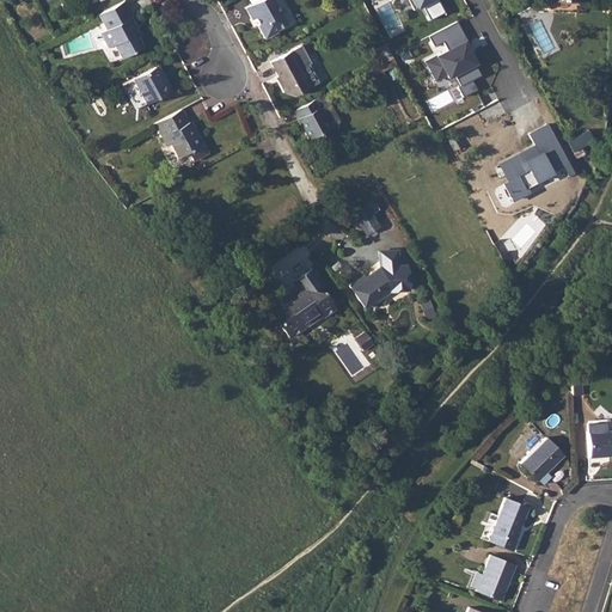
[(122,0),(97,13),(105,29),(98,32),(106,47),(112,44),(121,57),(141,47),(136,36),(133,29),(135,26),(129,16),(132,16),(122,0)]
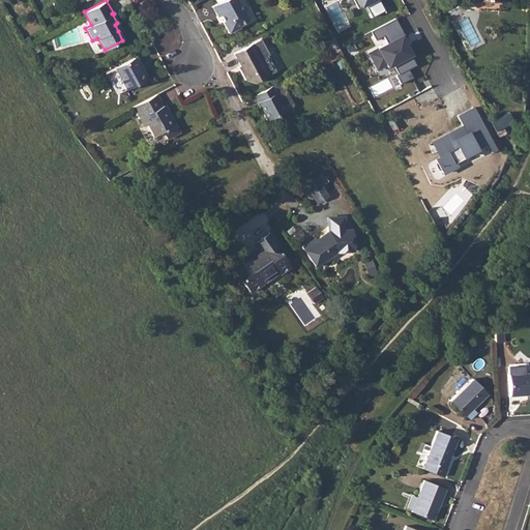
[(235,0),(222,0),(210,5),(216,17),(219,15),(222,20),(221,21),(227,33),(238,27),(237,25),(245,20),(235,0)]
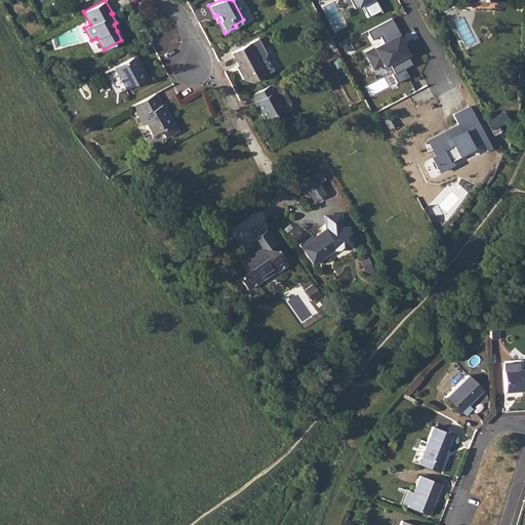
[(353,0),(357,7),(361,5),(367,17),(380,10),(374,0),(353,0)]
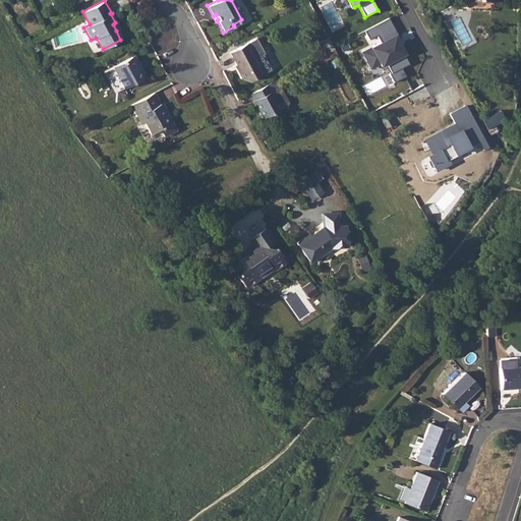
[(389,18),(364,32),(369,41),(377,37),(381,43),(362,53),(367,62),(377,57),(380,64),(381,66),(386,64),(391,73),(389,74),(393,82),(405,76),(401,68),(408,64),(403,54),(404,54),(395,36),(397,35),(389,18)]
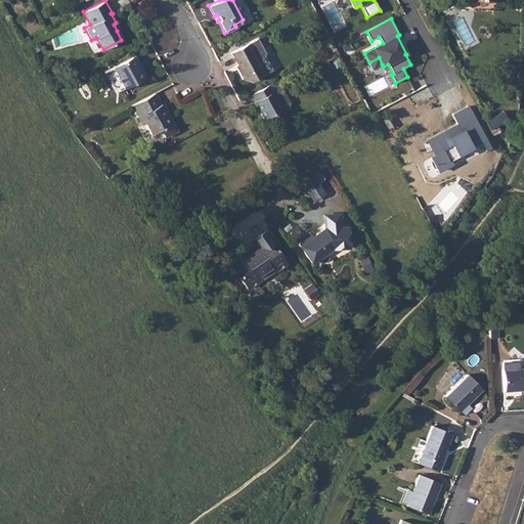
[(331,38),(320,43),(326,54),(336,49),(331,38)]
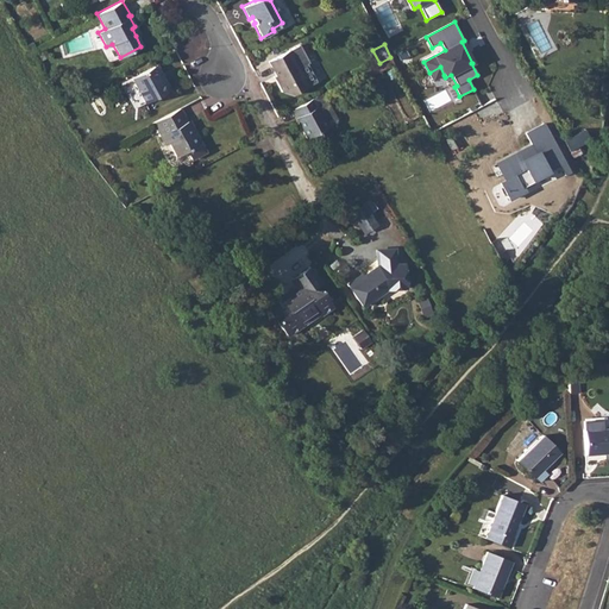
[(268,62),(276,75),(278,80),(276,81),(282,92),(292,95),(307,87),(307,85),(297,68),(296,64),(288,51),(268,62)]
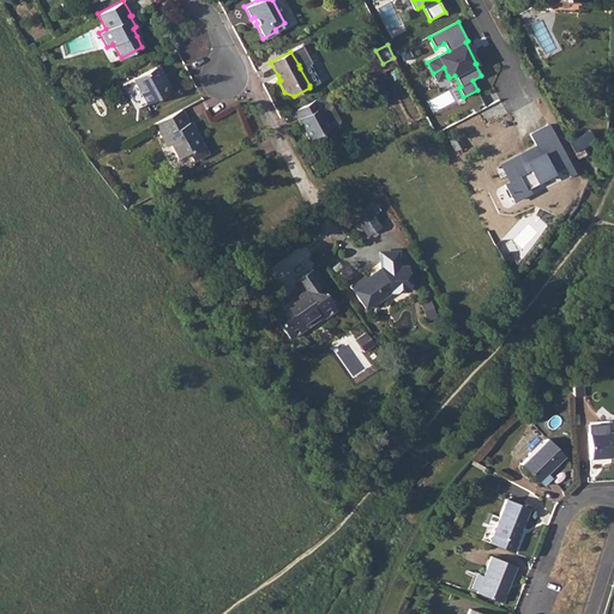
[(157,65),(154,66),(162,82),(166,80),(157,65)]
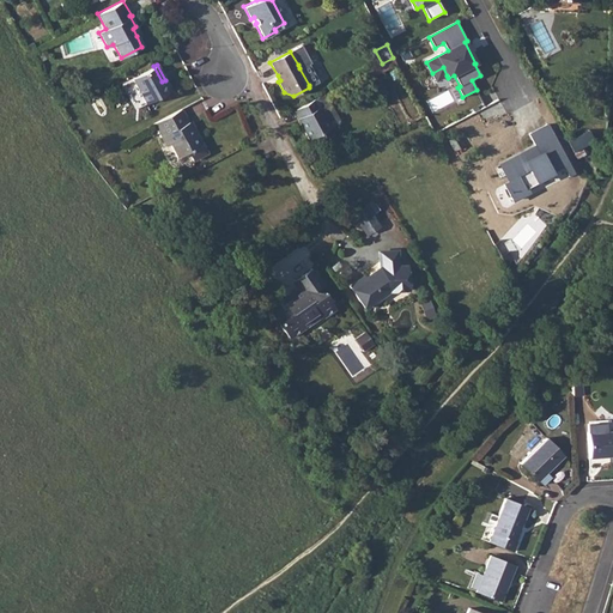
[(304,65),(299,68),(309,85),(314,83),(316,78),(310,67),(304,65)]
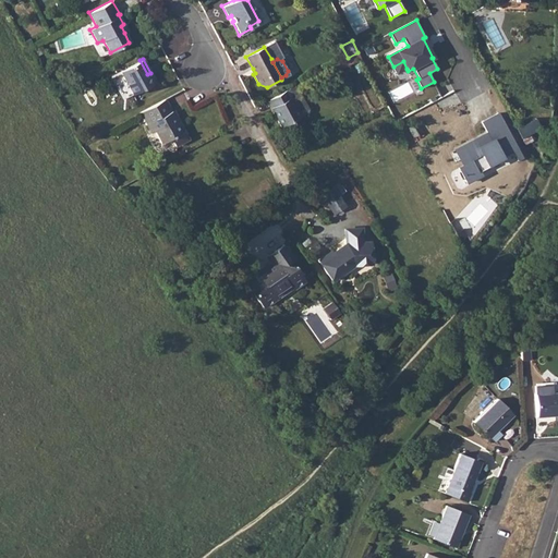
[(147,74),(140,60),(120,71),(132,94),(155,82),(150,73),(147,74)]
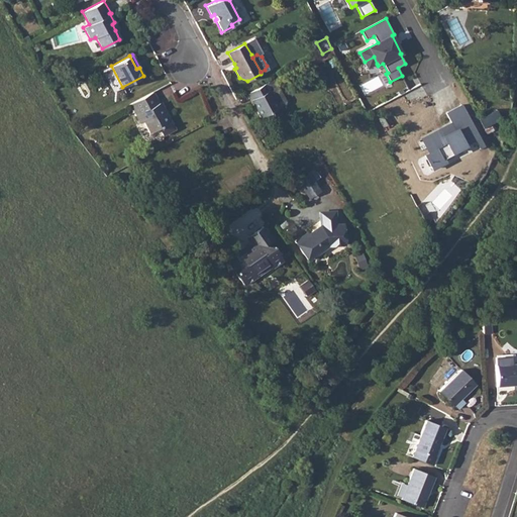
[(377,64),(374,57),(365,62),(368,69),(377,64)]
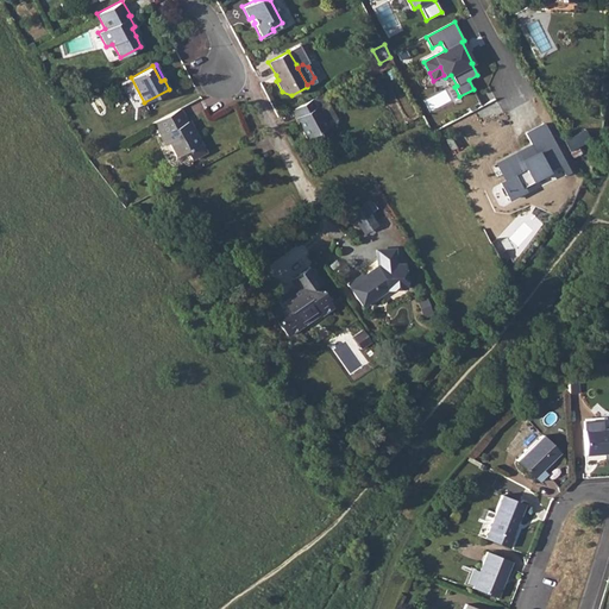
[(312,99),(290,110),(306,138),(326,127),(333,123),(334,119),(326,104),(325,104),(320,94),(312,99)]
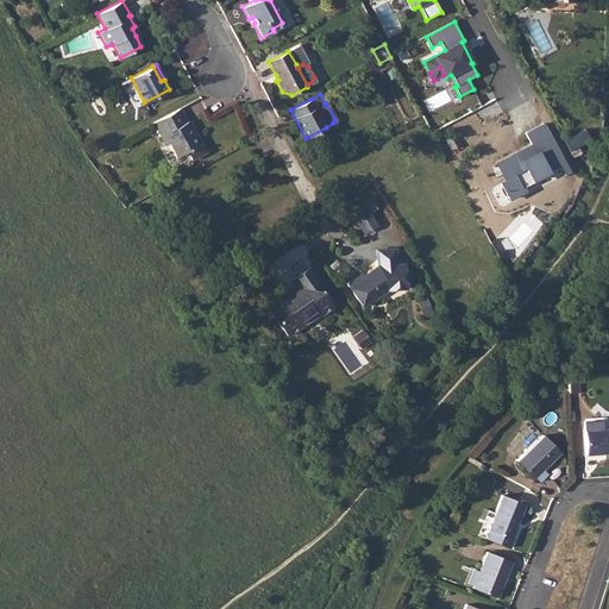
[(180,108),(152,123),(161,137),(162,136),(167,145),(169,143),(176,156),(187,150),(192,158),(206,151),(193,127),(190,129),(180,108)]
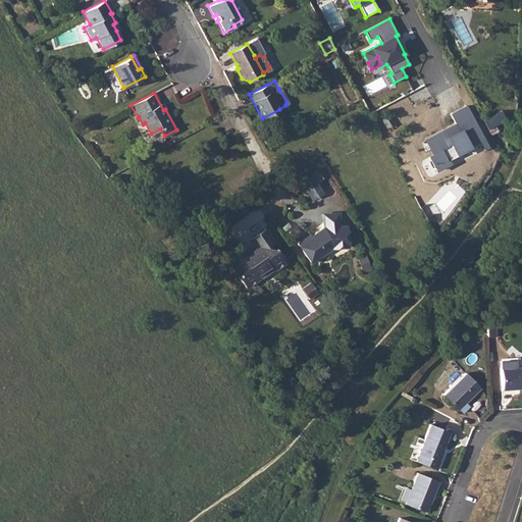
[(428,174),(489,151),(470,103),(450,111),(456,124),(421,139),(426,152),(429,151),(432,157),(423,160),(428,174)]
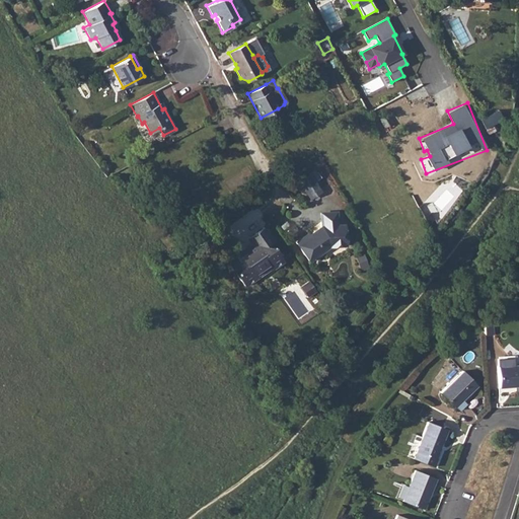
[(499,112),(480,122),(486,131),(493,127),(504,121),(499,112)]
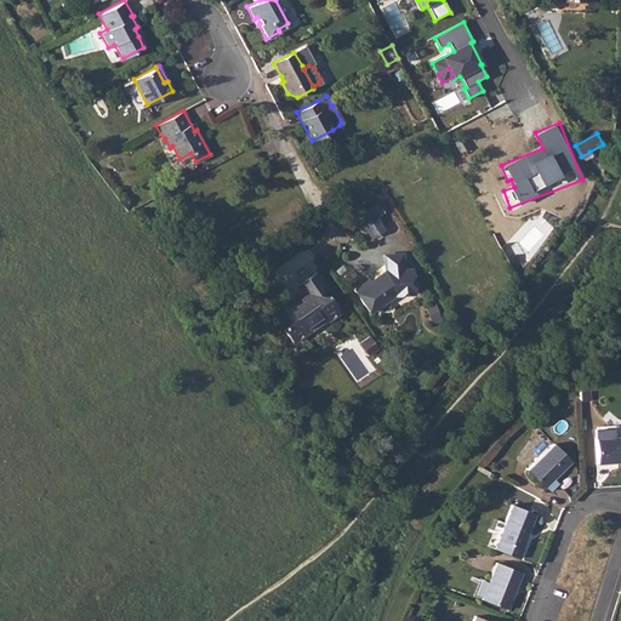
[(590,152),(581,157),(585,164),(593,159),(590,152)]
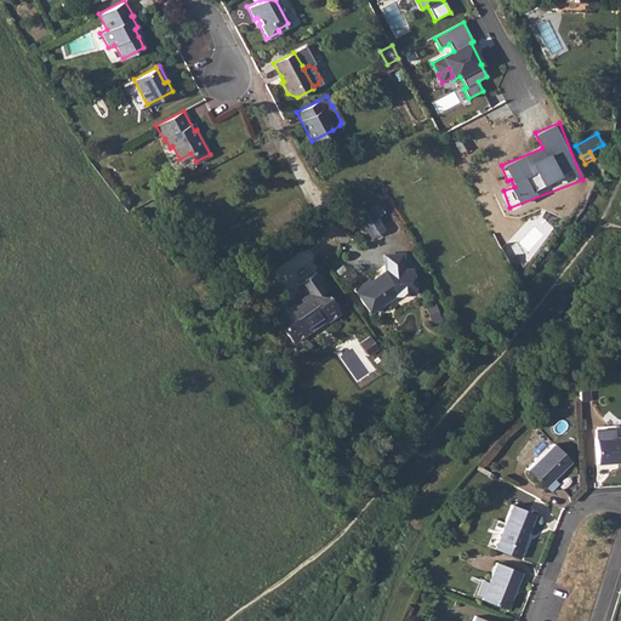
[(370,208),(357,216),(369,234),(381,226),(370,208)]
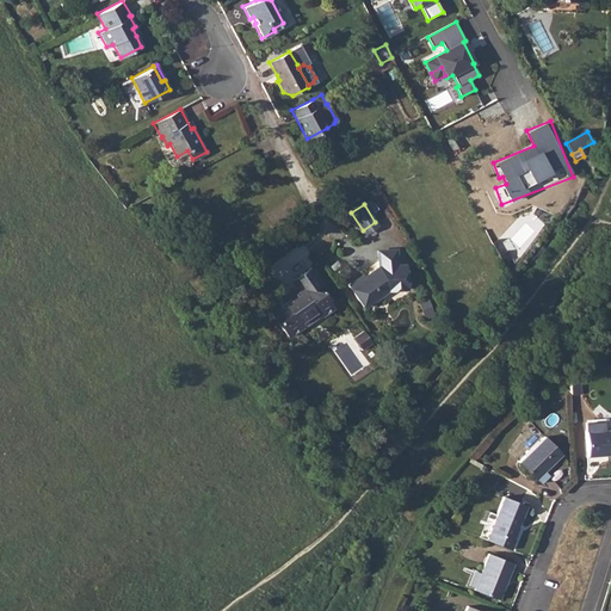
[(362,272),(347,283),(362,304),(386,288),(405,287),(403,263),(395,264),(394,248),(376,248),(377,265),(363,275),(362,272)]
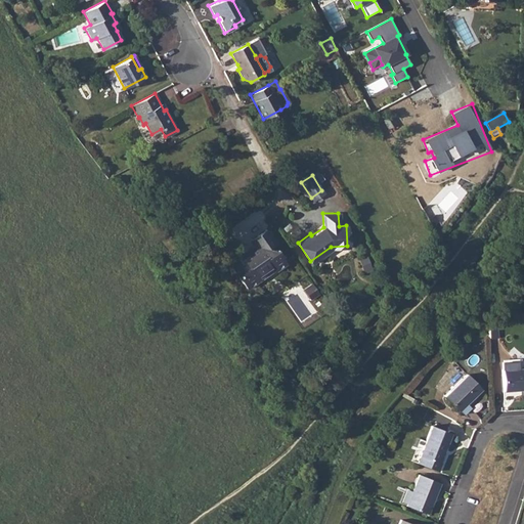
[(234,257),(232,273),(239,274),(237,275),(247,289),(273,269),(274,270),(286,263),(276,249),(274,249),(269,249),(276,244),(266,228),(251,239),(255,247),(242,256),(243,258),(234,257)]
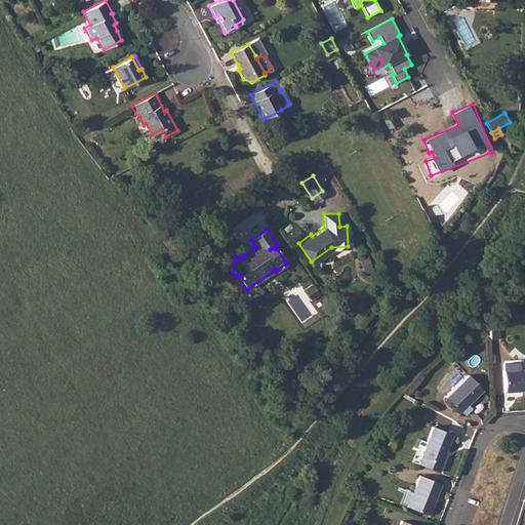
[(321,294),(315,284),(306,290),(313,300),(321,294)]
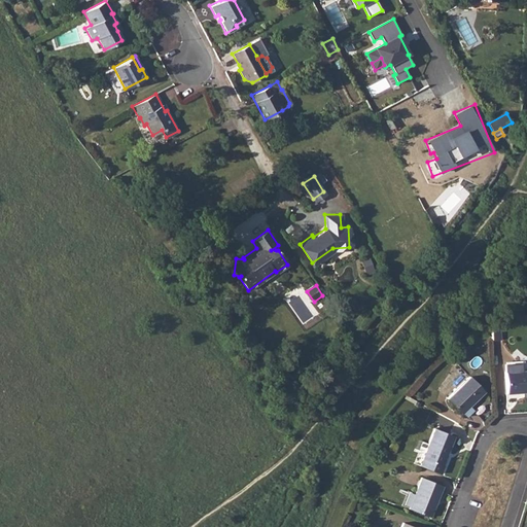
[(499,323),(491,324),(491,340),(499,340),(499,323)]
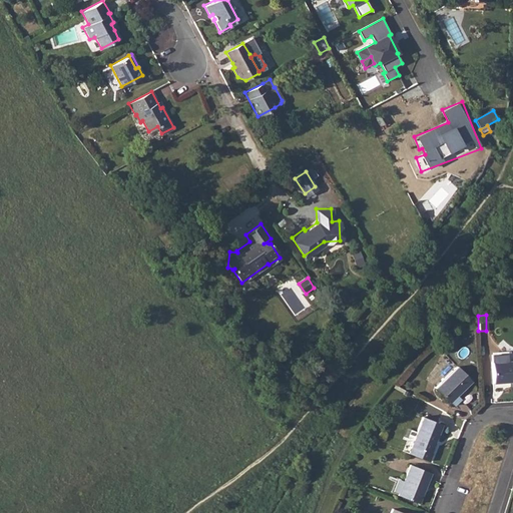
[(512,361),(491,363),(493,383),(512,381),(512,361)]
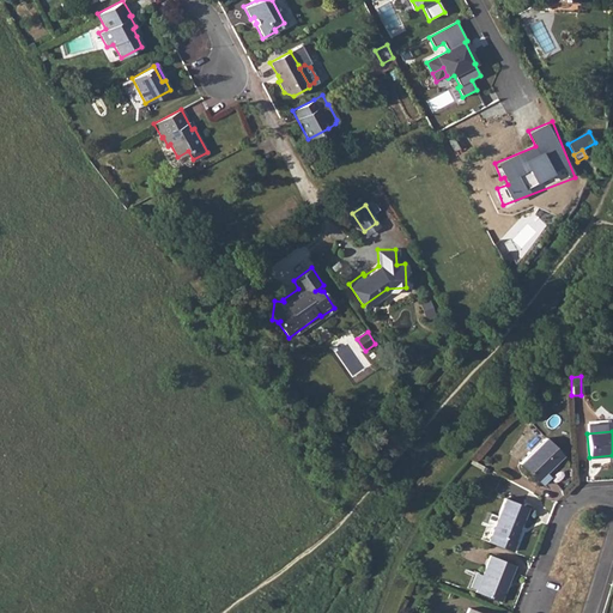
[(545,438),(520,463),(536,481),(562,455),(545,438)]
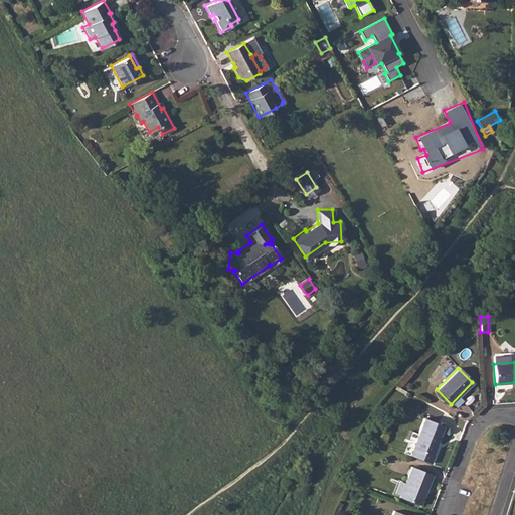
[(423,418),(412,448),(432,456),(443,425),(423,418)]
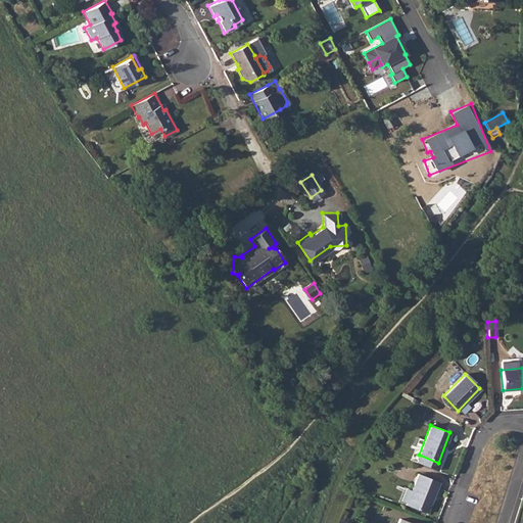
[(438,463),(419,455),(416,463),(436,470),(439,464),(438,463)]
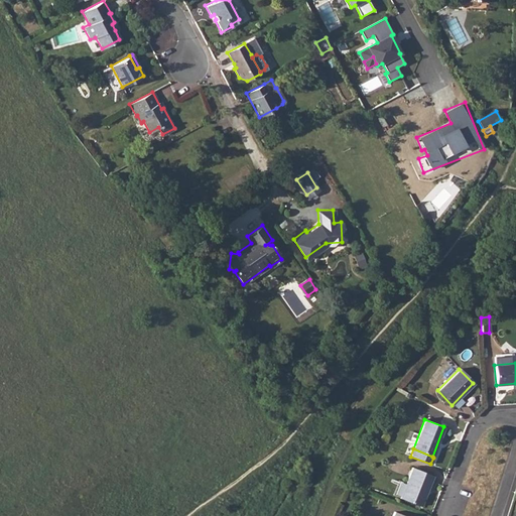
[(411,468),(400,498),(420,506),(432,476),(411,468)]
